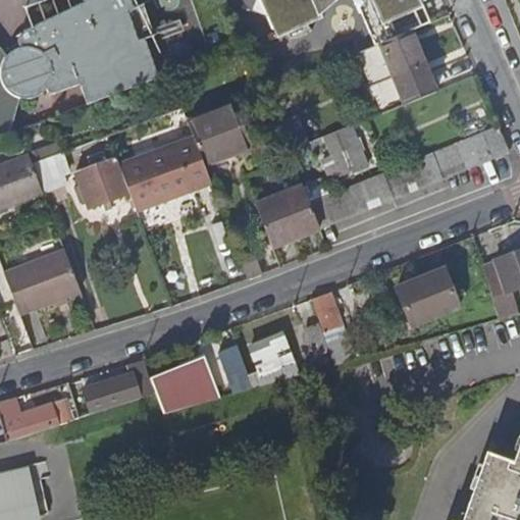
[(0,135),(159,74),(146,39),(155,34),(144,3),(135,10),(131,0),(82,0),(84,4),(23,32),(19,33),(17,36),(17,40),(20,50),(5,56),(0,50),(0,135)]
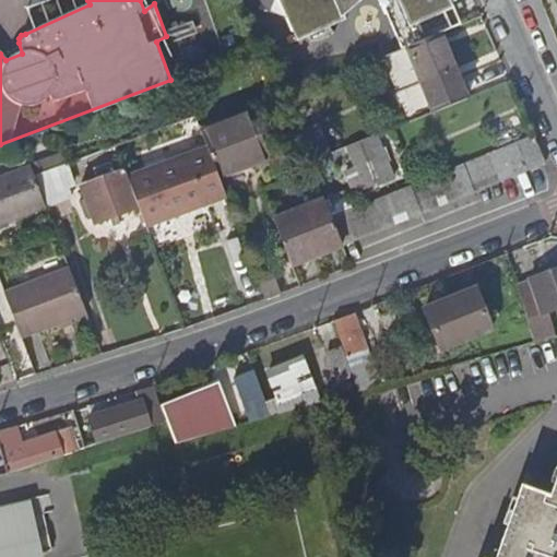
[(447,32),(459,60),(495,45),(483,15),(447,32)]
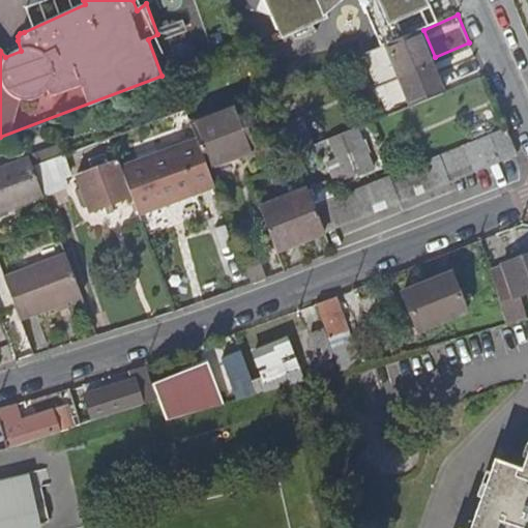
[(416,29),(387,40),(401,75),(411,103),(441,91),(430,63),(416,29)]
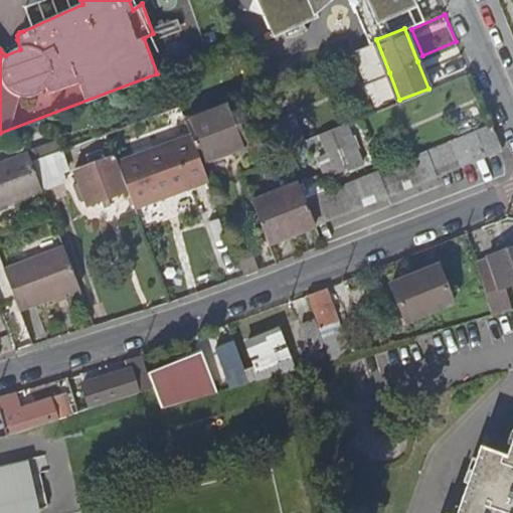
[(376,39),(354,48),(377,109),(399,100),(389,72),(376,39)]
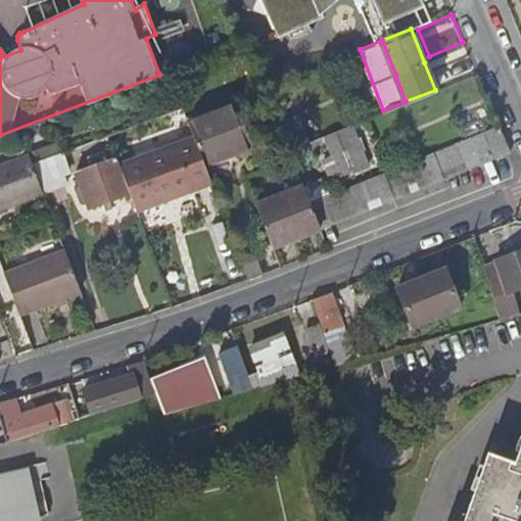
[(220,108),(236,151),(251,145),(235,102),(220,108)]
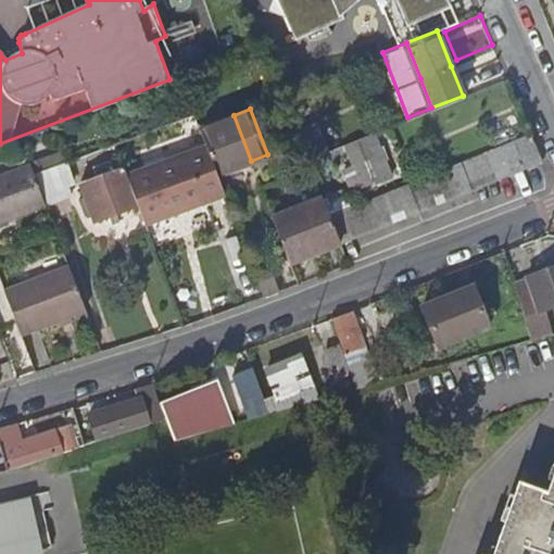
[(234,115),(199,128),(205,145),(217,175),(251,161),(234,115)]
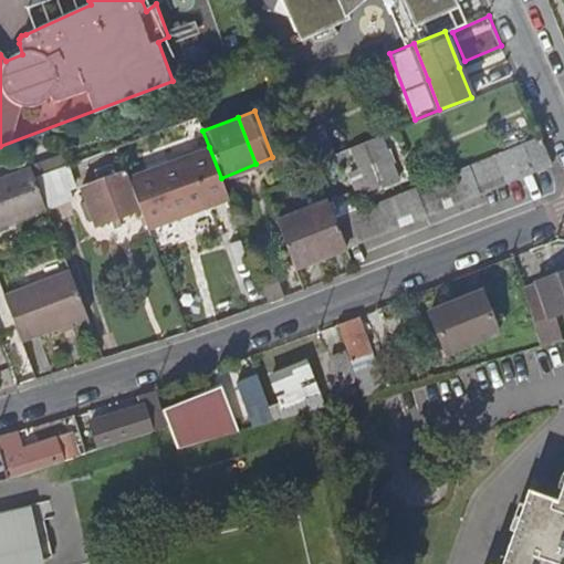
[(334,218),(345,246),(549,164),(551,163),(539,136),(334,218)]
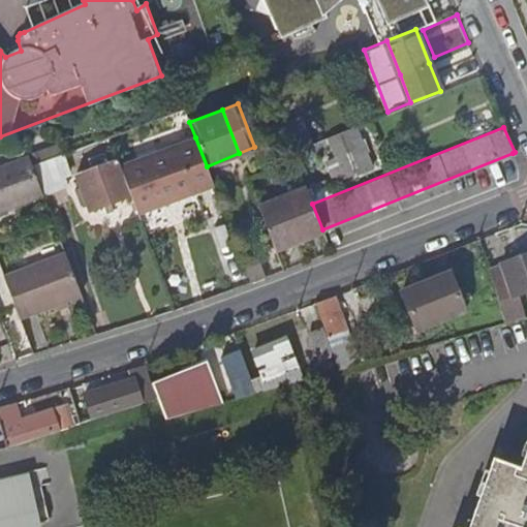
[(348,151),(345,152),(348,160),(367,152),(359,132),(344,138),(348,151)]
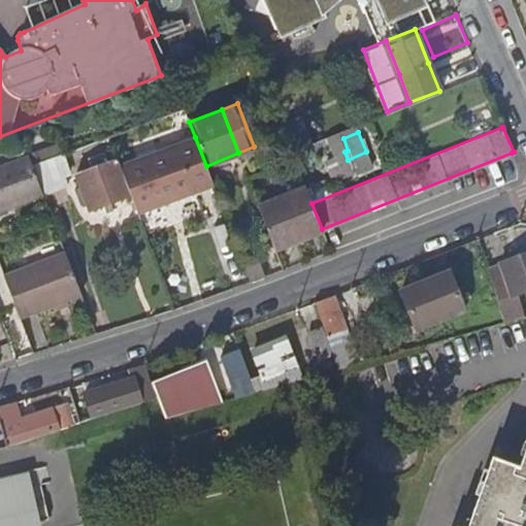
[(173,145),(185,175),(206,166),(195,137),(173,145)]
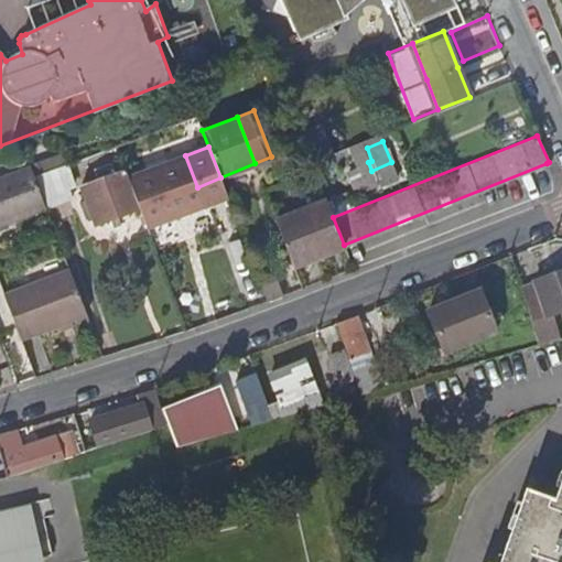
[(66,154),(31,166),(35,176),(69,163),(66,154)]
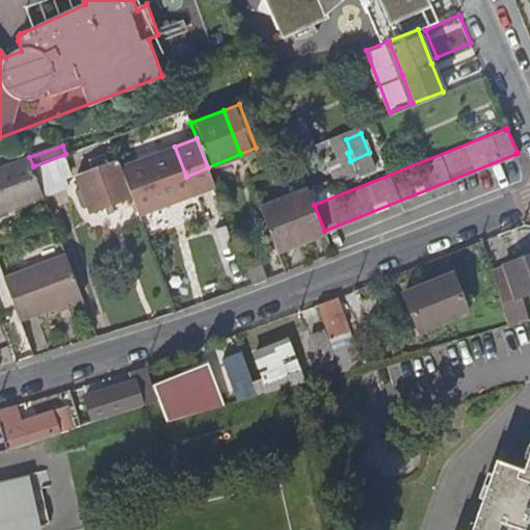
[(175,147),(121,166),(132,197),(186,177),(175,147)]
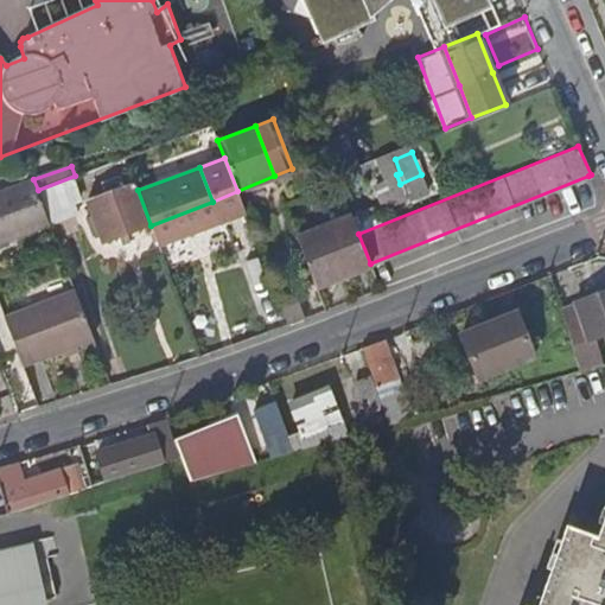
[(407,201),(400,184),(396,174),(376,183),(387,209),(407,201)]
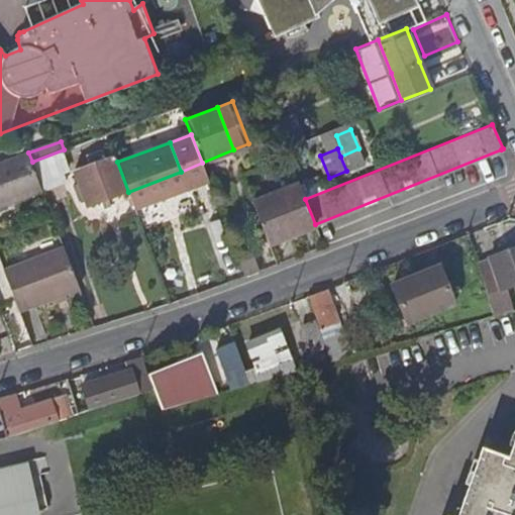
[(32,162),(41,187),(50,183),(44,169),(69,159),(66,149),(64,149),(32,162)]
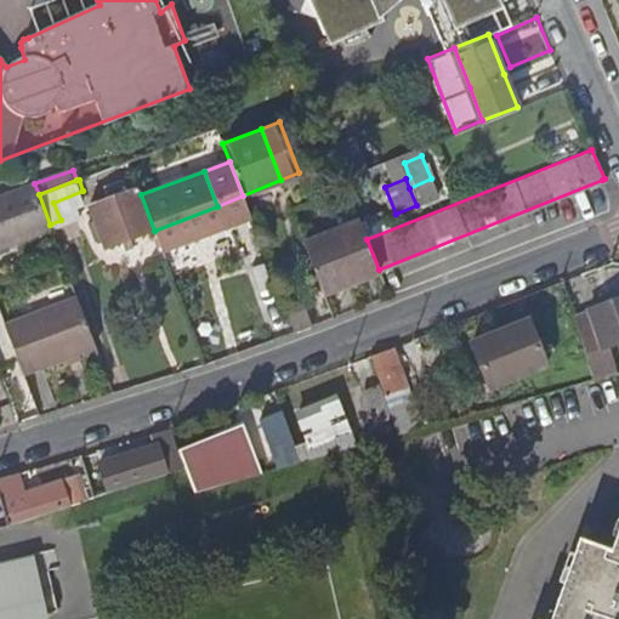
[(0,248),(51,230),(50,225),(39,194),(34,183),(0,194),(0,248)]
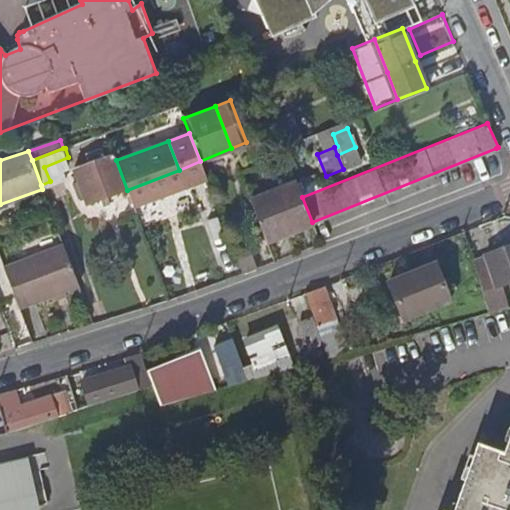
[(87,204),(127,190),(116,160),(113,153),(74,169),(79,184),(77,185),(76,183),(73,184),(79,200),(85,197),(87,204)]
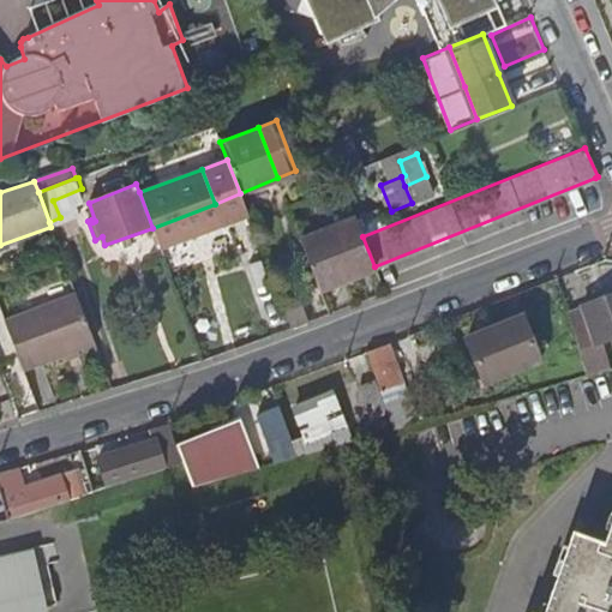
[(300,239),(319,288),(375,267),(363,237),(357,219),(300,239)]
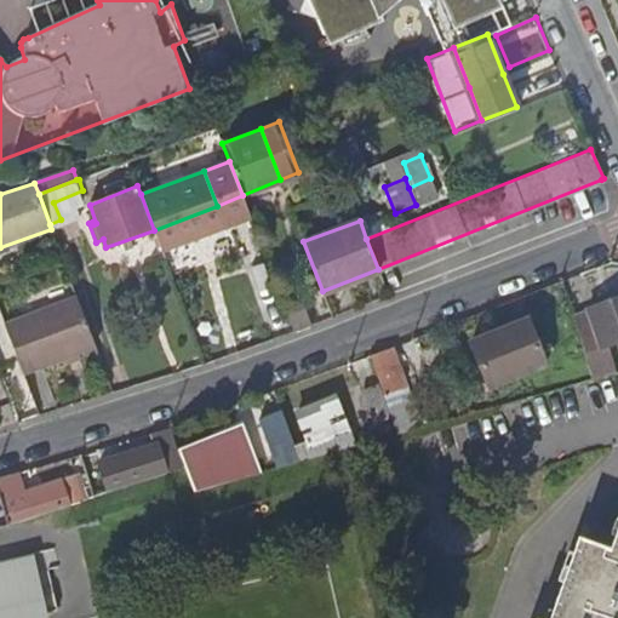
[(617,296),(587,309),(588,313),(601,347),(617,339),(617,296)]
